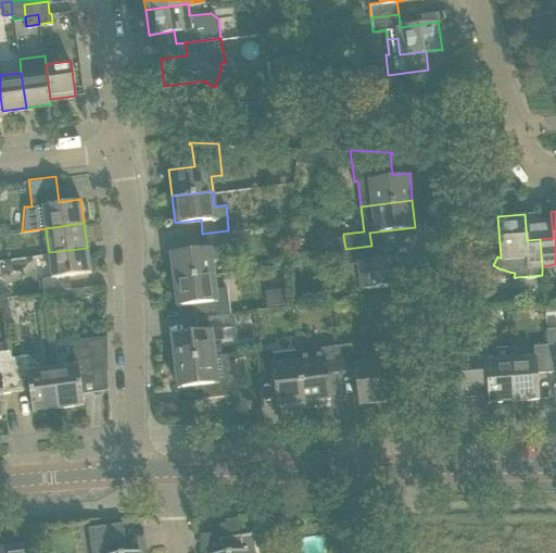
[(169,251),(173,278),(214,273),(212,258),(223,256),(222,246),(230,244),(228,230),(202,234),(204,247),(169,251)]
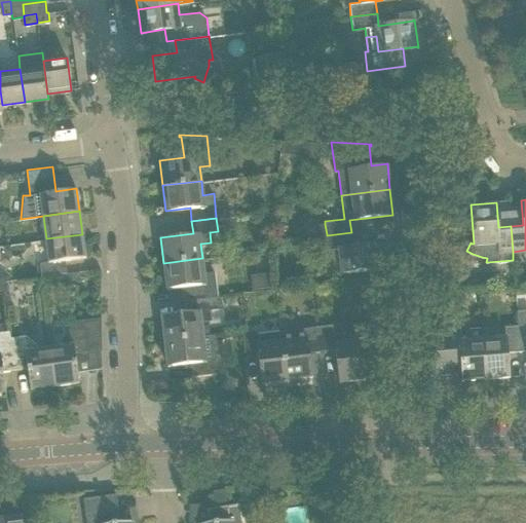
[(325,224),(314,225),(316,236),(327,234),(325,224)]
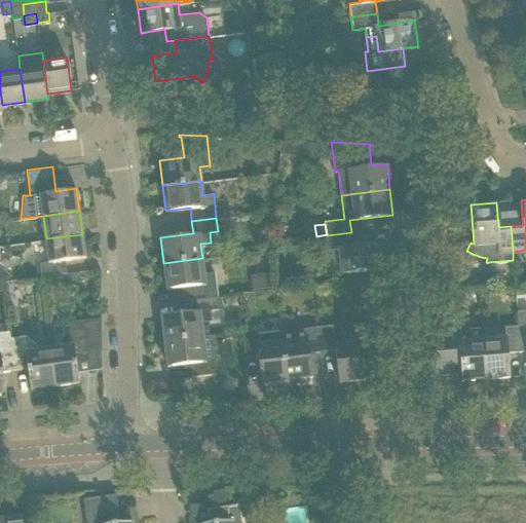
[(351,232),(327,235),(328,248),(323,249),(326,274),(380,268),(377,243),(352,246),(351,232)]
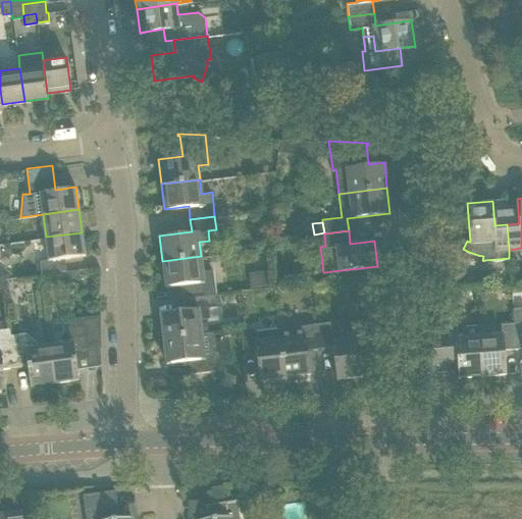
[(82,232),(46,237),(48,259),(39,260),(41,273),(66,269),(64,257),(85,255),(82,232)]
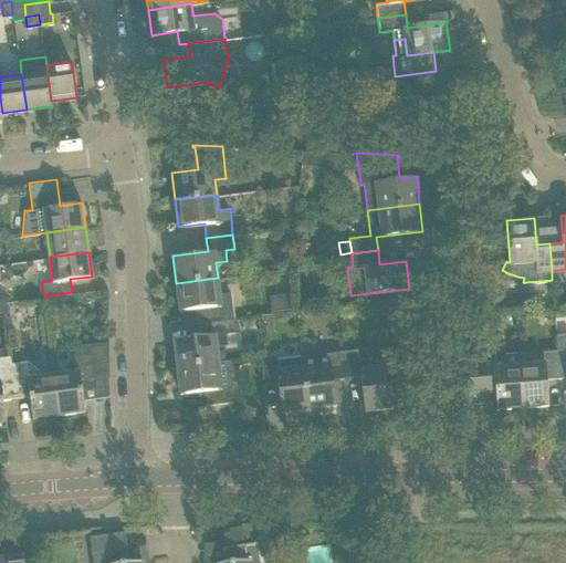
[(195,309),(197,323),(233,319),(230,292),(219,293),(218,278),(176,283),(179,310),(195,309)]
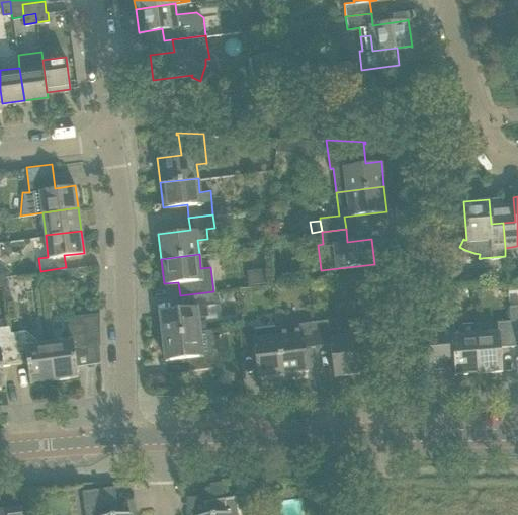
[(284,260),(270,262),(272,280),(286,279),(284,260)]
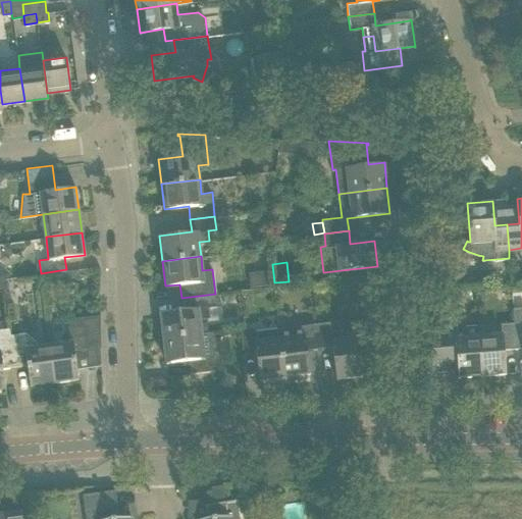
[(268,269),(261,270),(263,286),(270,284),(268,269)]
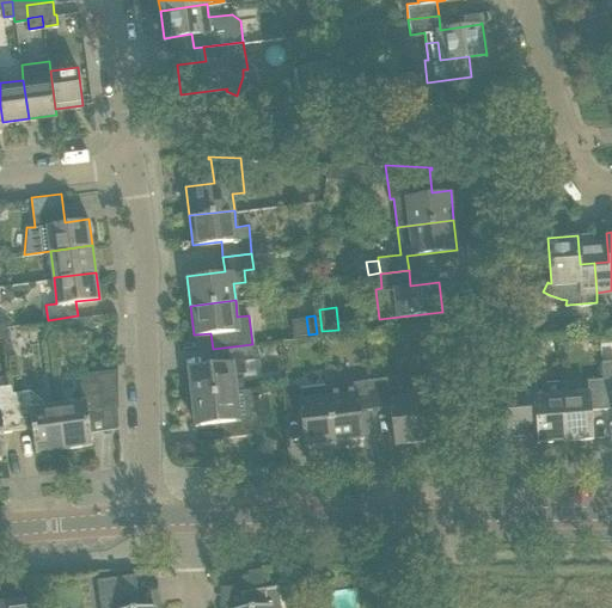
[(252,344),(213,349),(214,349),(216,362),(188,366),(188,369),(183,369),(187,393),(191,392),(191,395),(236,390),(234,374),(246,372),(245,360),(255,358),(252,344)]
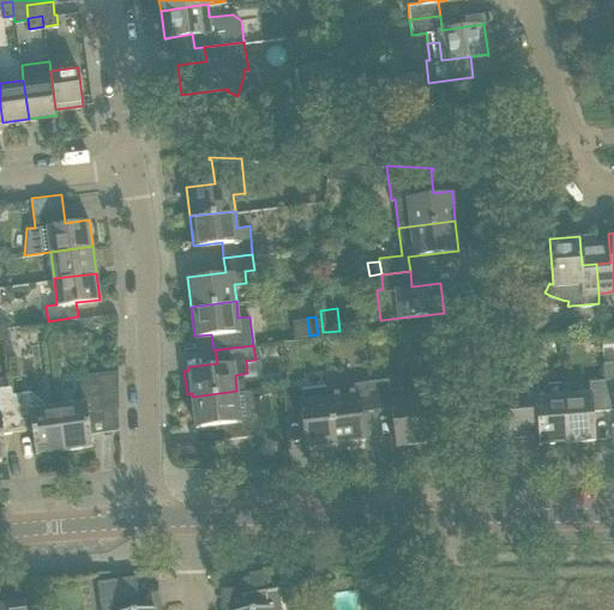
[(613,360),(603,361),(605,379),(607,409),(613,408),(613,360)]
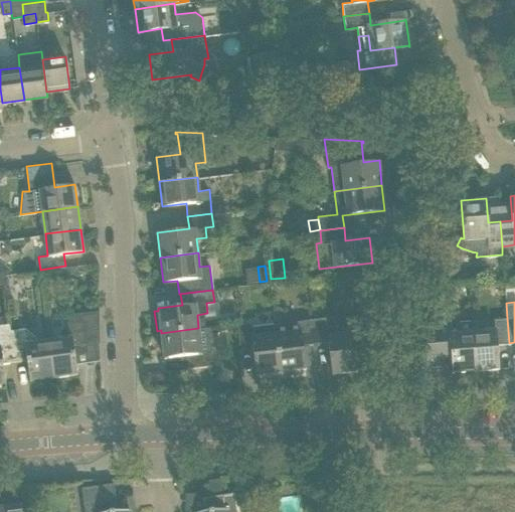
[(60,338),(48,339),(53,377),(77,373),(75,363),(74,353),(81,352),(80,345),(98,343),(98,310),(76,313),(77,320),(69,321),(70,327),(63,328),(59,332),(60,338)]
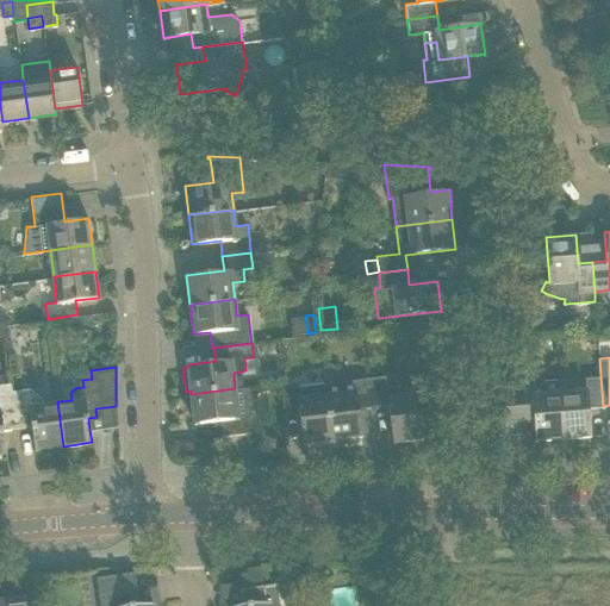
[(385,375),(369,378),(373,406),(388,404),(393,442),(423,438),(417,393),(400,395),(399,383),(386,385),(385,375)]
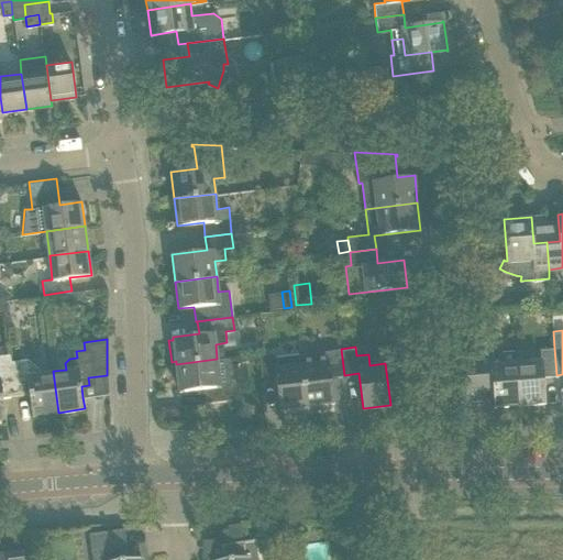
[(541,360),(517,361),(520,404),(544,403),(543,376),(556,375),(554,348),(540,349),(541,360)]
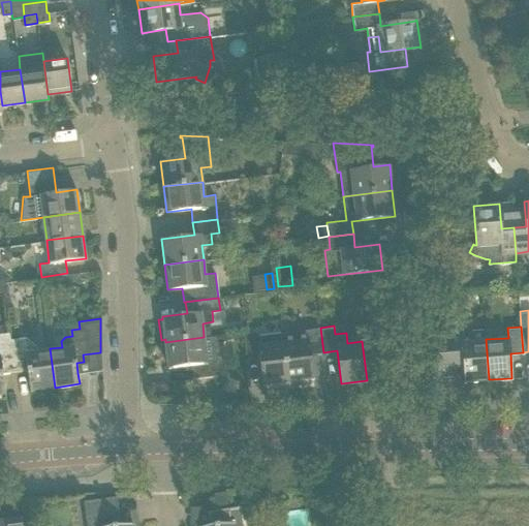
[(320,328),(282,332),(288,381),(314,378),(311,353),(323,352),(320,328)]
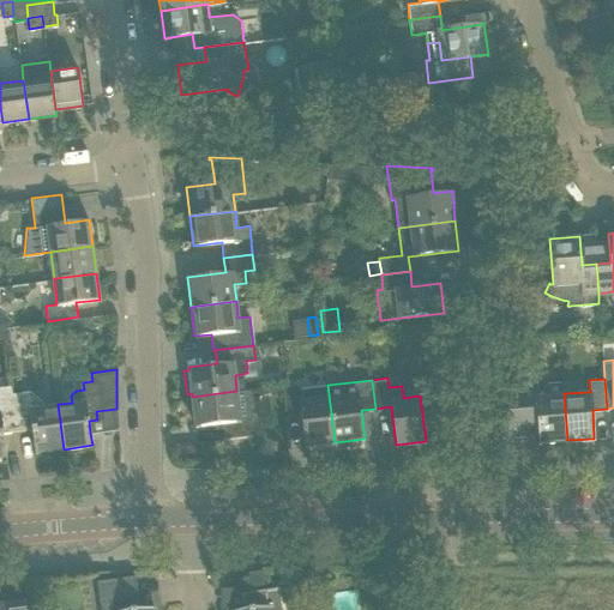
[(503,397),(494,427),(524,426),(539,424),(540,442),(567,440),(564,393),(563,381),(547,382),(529,384),(505,386),(503,397)]
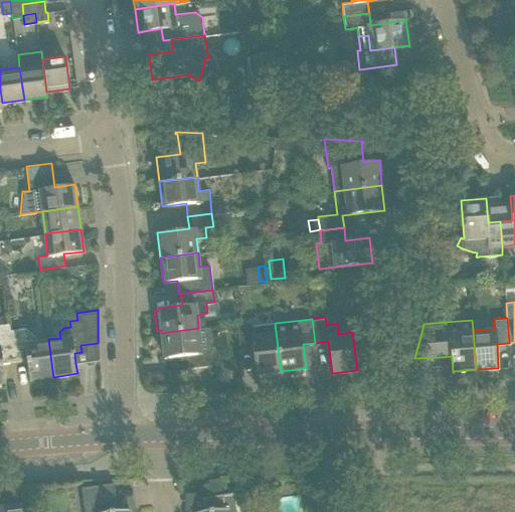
[(281,371),(275,323),(250,326),(250,322),(237,324),(240,350),(241,350),(241,348),(252,346),(255,374),(281,371)]
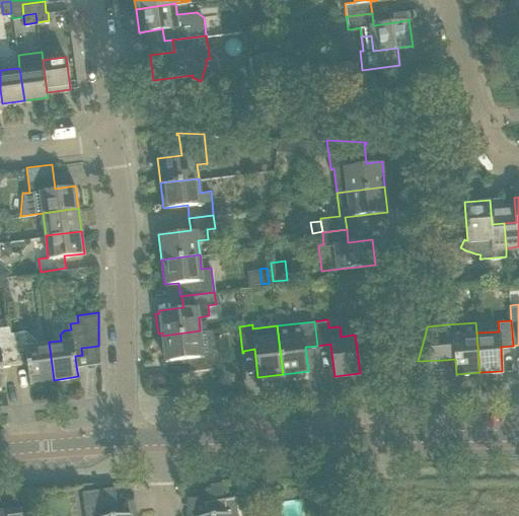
[(0,386),(6,386),(2,359),(14,358),(10,333),(9,333),(9,326),(0,326),(0,386)]
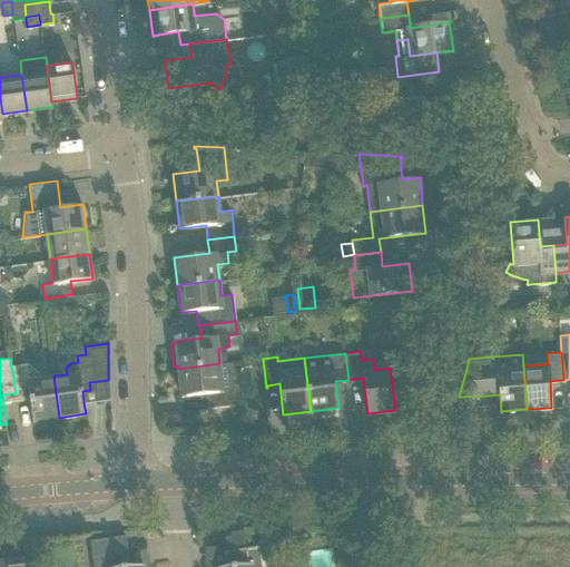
[(219,363),(178,369),(182,397),(207,393),(209,406),(207,406),(207,408),(236,404),(234,382),(233,378),(232,362),(229,362),(219,363)]
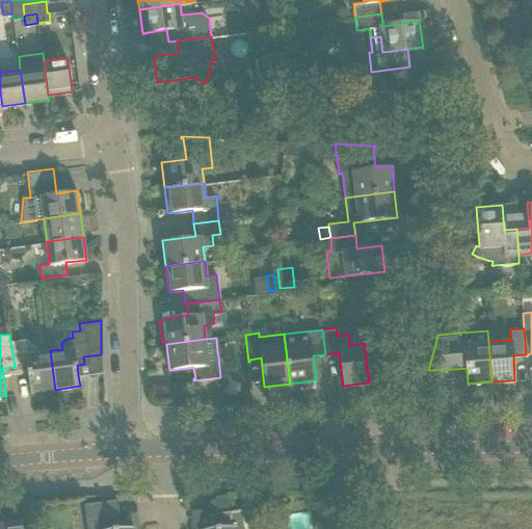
[(26,339),(10,341),(15,367),(27,365),(30,393),(55,390),(50,350),(37,352),(36,347),(32,343),(27,344),(26,339)]
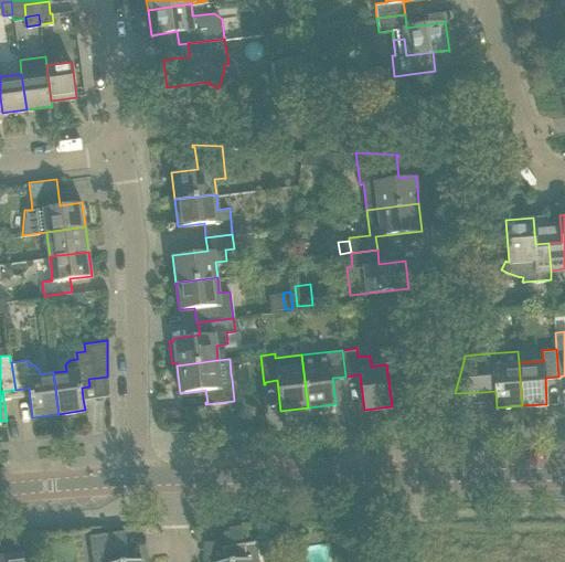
[(141,561),(141,558),(128,560),(125,530),(89,534),(93,561),(141,561)]
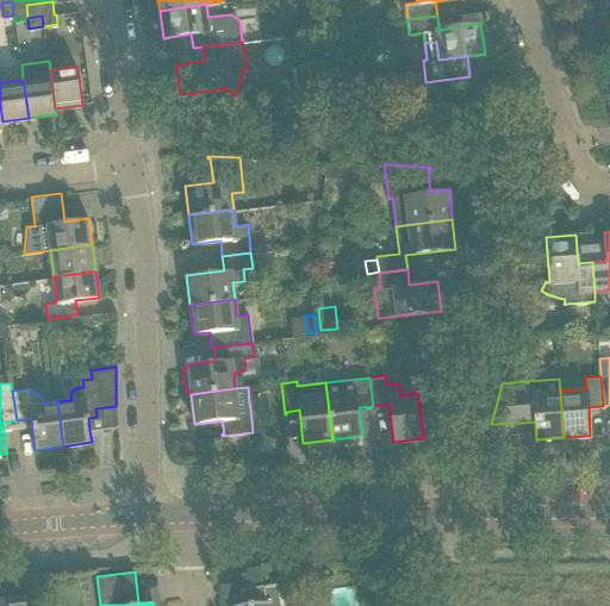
[(242,604),(231,605),(228,605),(280,605),(278,582),(240,587),(242,604)]
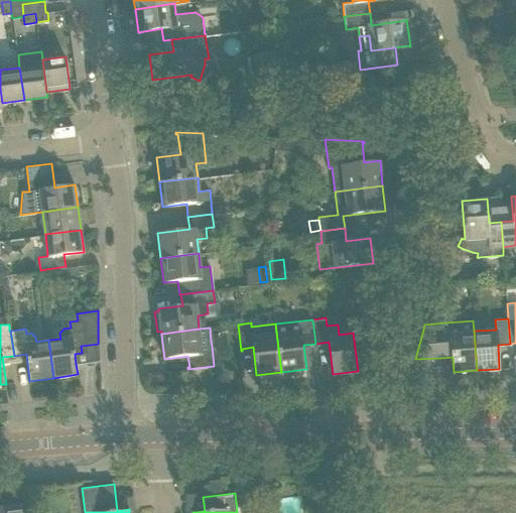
[(0,512),(21,512),(21,504),(0,507),(0,512)]
